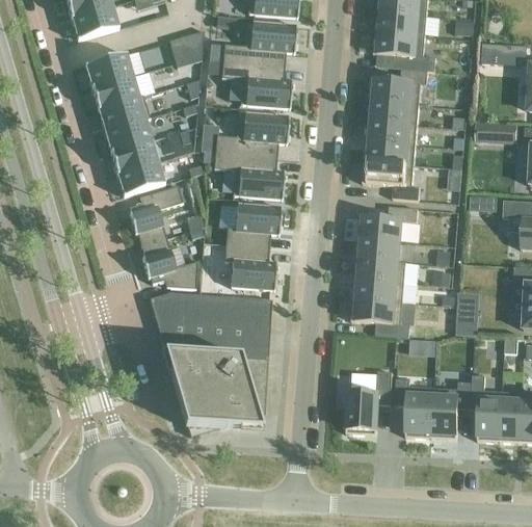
[(111,5),(110,0),(65,0),(71,18),(111,5)]
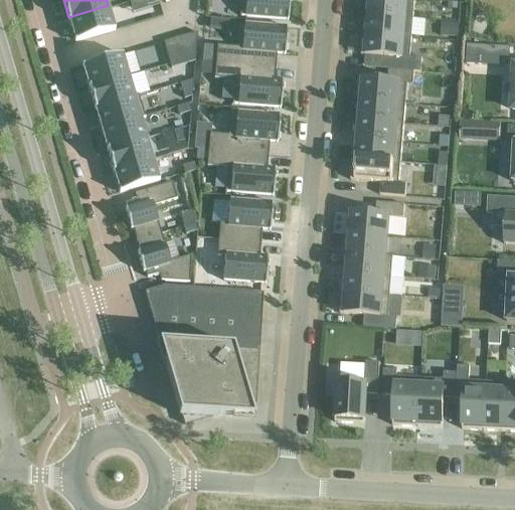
[(240,0),(239,12),(287,16),(287,17),(288,17),(289,0),(240,0)]
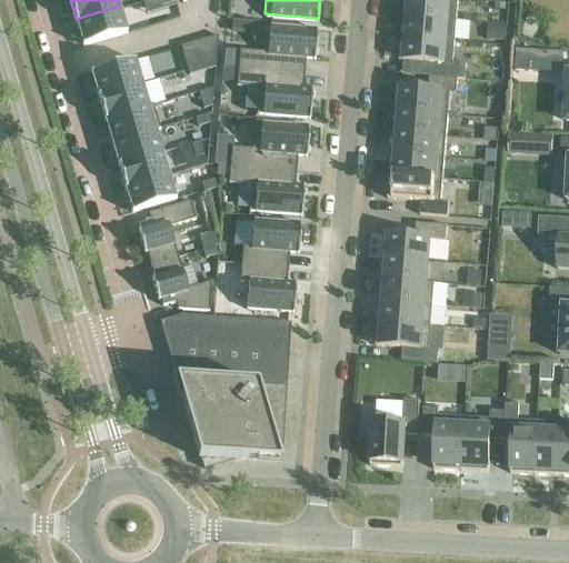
[(405,0),(403,12),(457,17),(459,0),(405,0)]
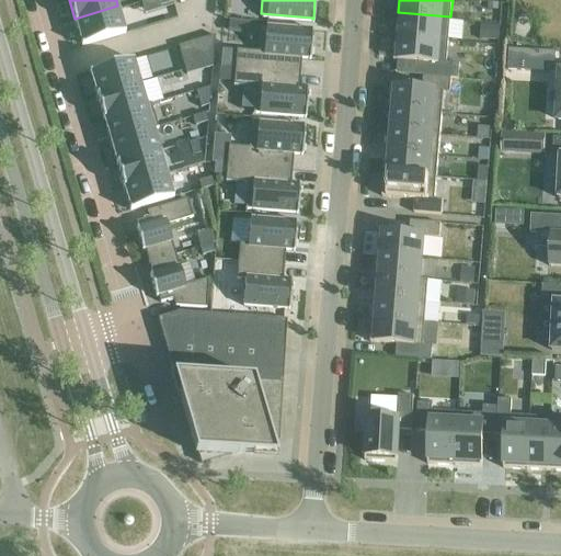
[(124,27),(117,6),(75,19),(75,20),(76,19),(81,41),(81,42),(125,29),(125,27),(124,27)]
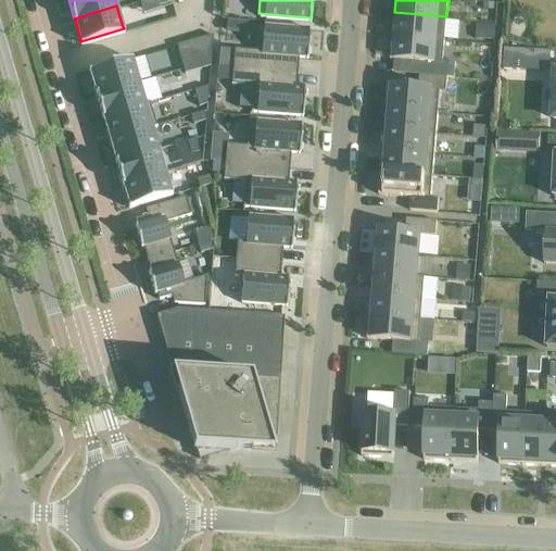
[(394,12),(392,33),(444,37),(446,16),(394,12)]
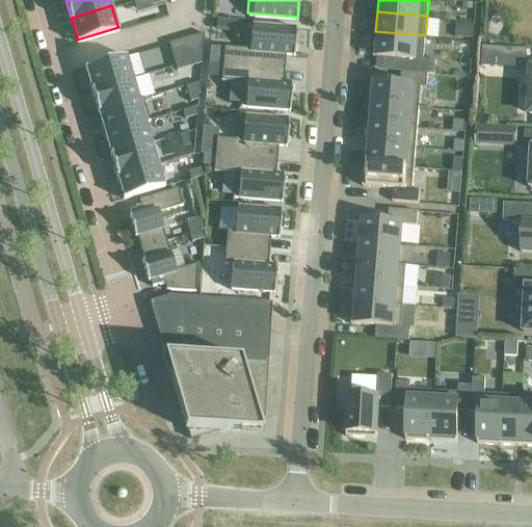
[(434,15),(433,33),(447,34),(448,16),(434,15)]
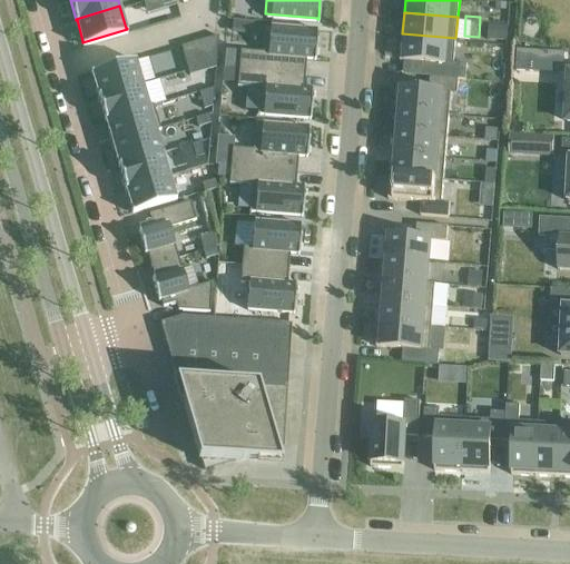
[(316,27),(265,22),(263,49),(239,48),(238,65),(305,70),(306,56),(314,56),(314,57),(315,57),(317,27),(316,27)]
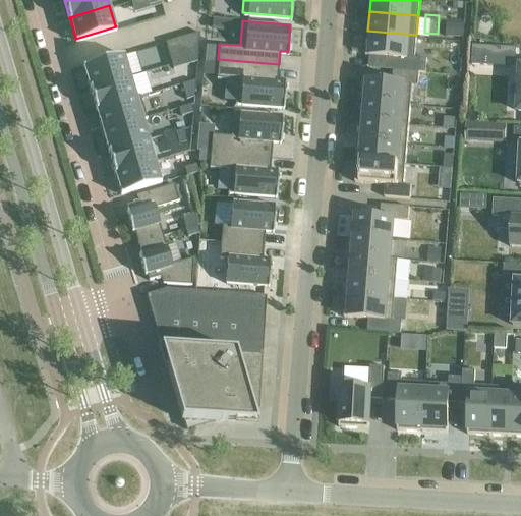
[(447,20),(446,34),(463,35),(464,21),(447,20)]
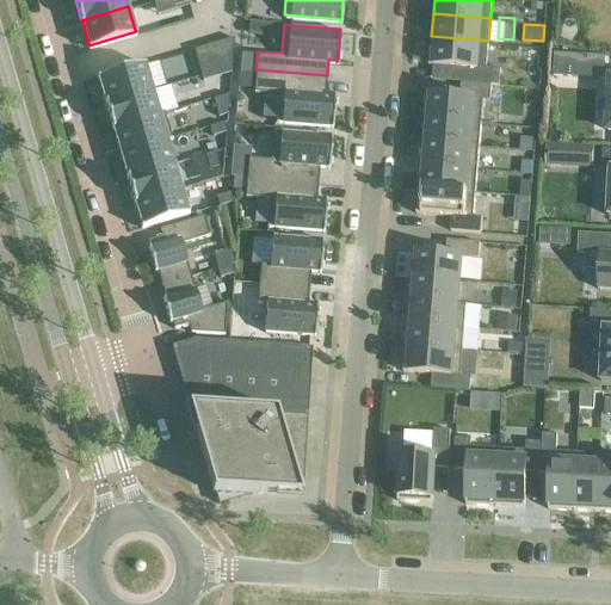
[(234,35),(209,42),(217,73),(232,68),(234,35)]
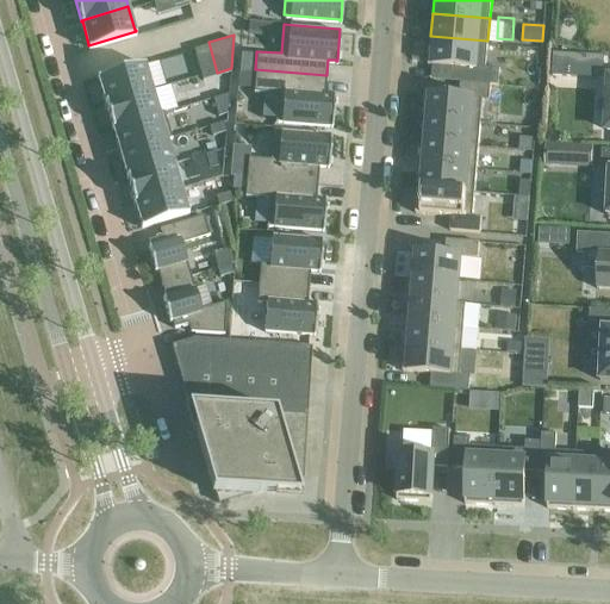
[(430,36),(429,62),(434,62),(462,64),(461,79),(462,79),(491,81),(493,81),(499,82),(500,66),(486,64),(487,41),(430,36)]
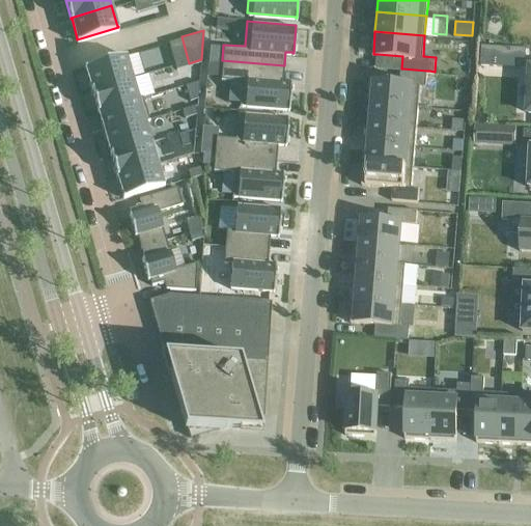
[(189,63),(182,36),(169,39),(177,66),(189,63)]
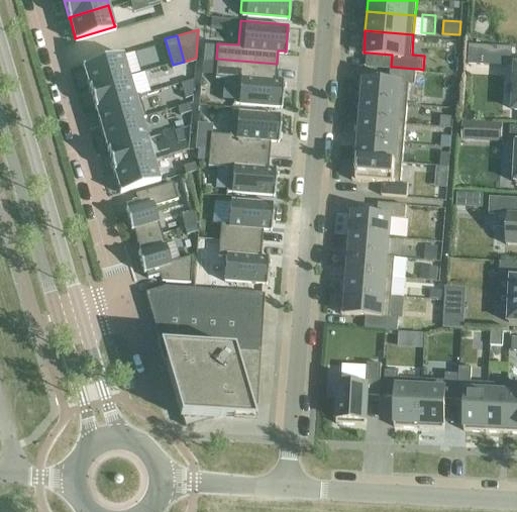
[(468,38),(467,55),(497,57),(498,40),(468,38)]
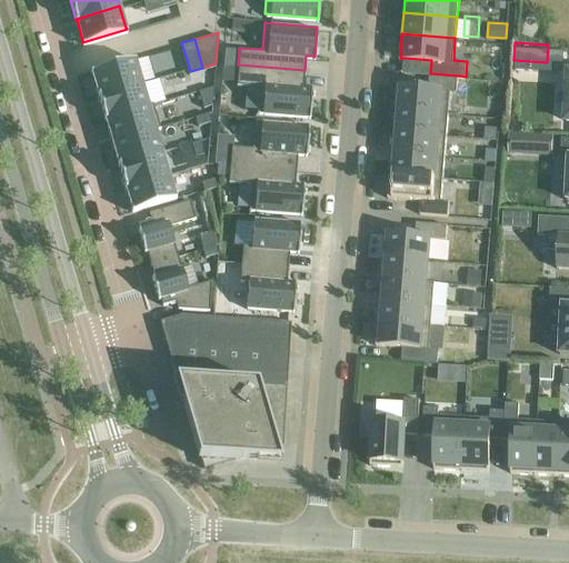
[(238,64),(239,48),(225,46),(222,63),(238,64)]
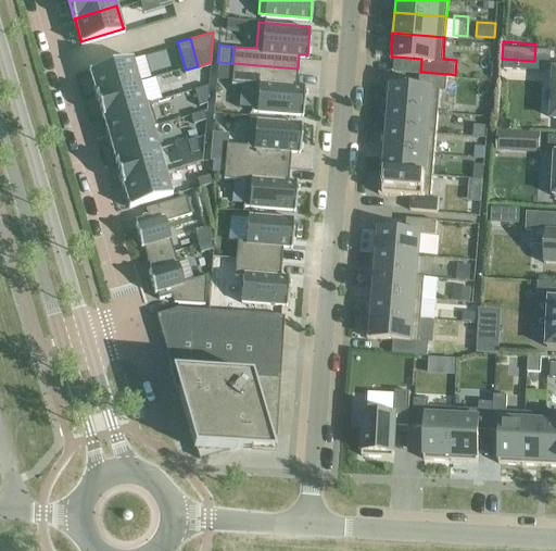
[(95,90),(96,91),(138,78),(131,57),(131,54),(88,67),(89,69),(96,90),(95,90)]
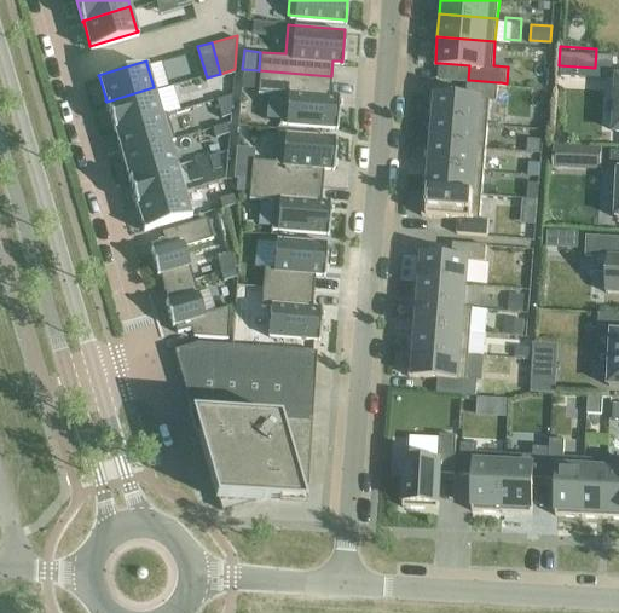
[(258,86),(259,70),(242,69),(241,85),(258,86)]
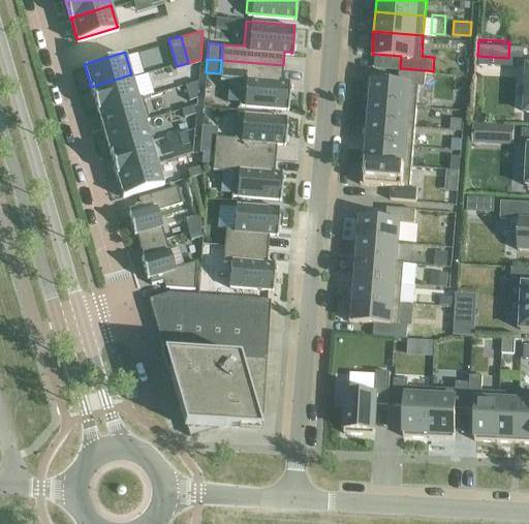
[(281,80),(283,65),(221,60),(220,73),(220,78),(241,79),(239,103),(286,108),(288,108),(290,80),(288,80),(288,81),(281,80)]
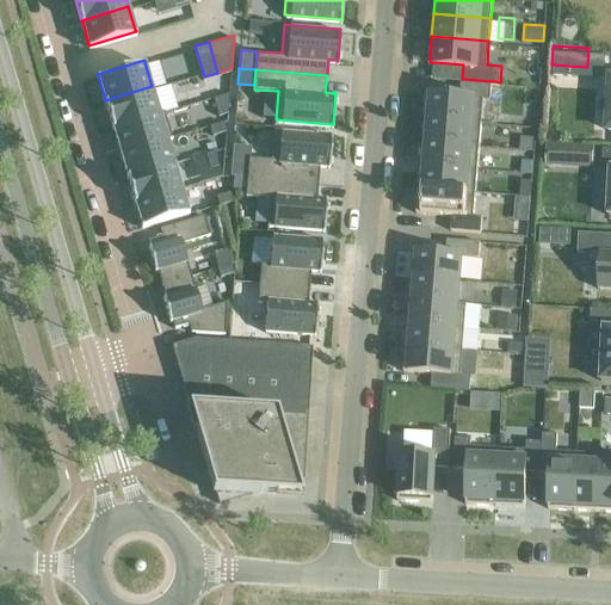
[(427,91),(425,116),(481,121),(483,97),(491,97),(492,81),(463,79),(462,79),(461,93),(427,91)]
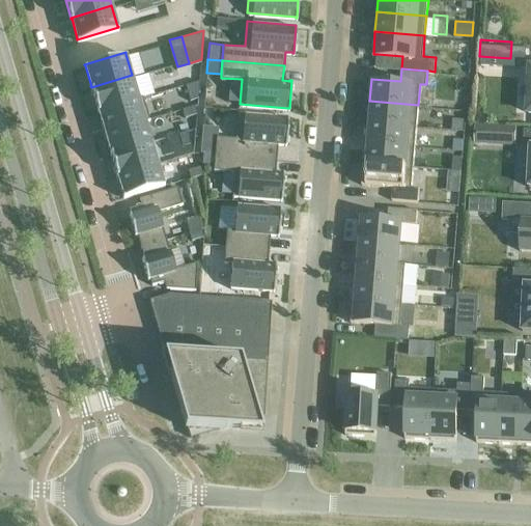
[(138,95),(132,75),(91,87),(98,108),(143,95),(142,94),(138,95)]
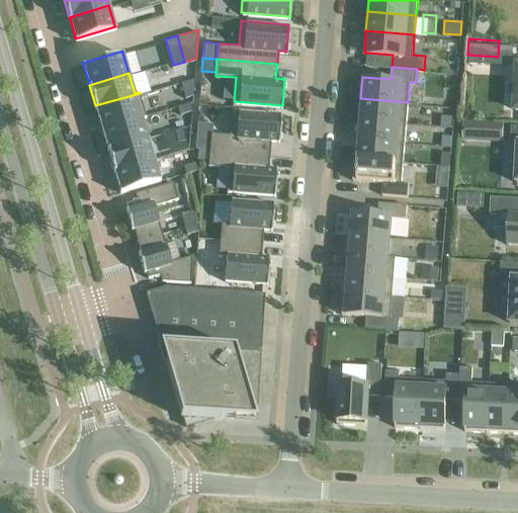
[(185,95),(192,93),(194,77),(181,81),(185,95)]
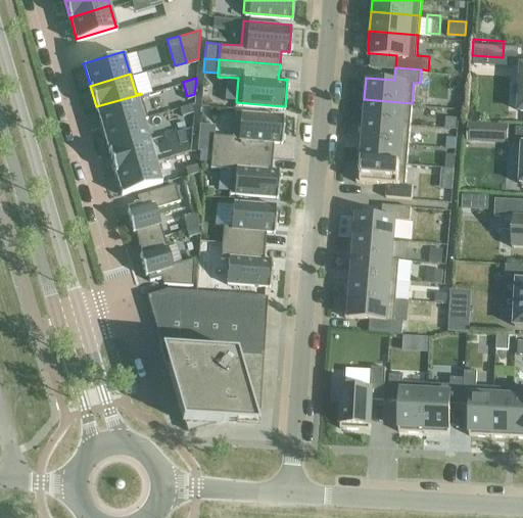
[(147,114),(141,94),(96,106),(96,107),(97,107),(102,128),(147,114)]
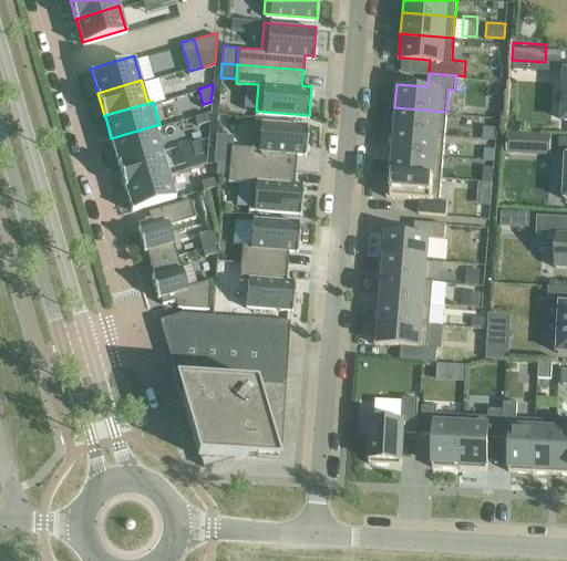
[(394,107),(392,128),(445,133),(446,112),(394,107)]
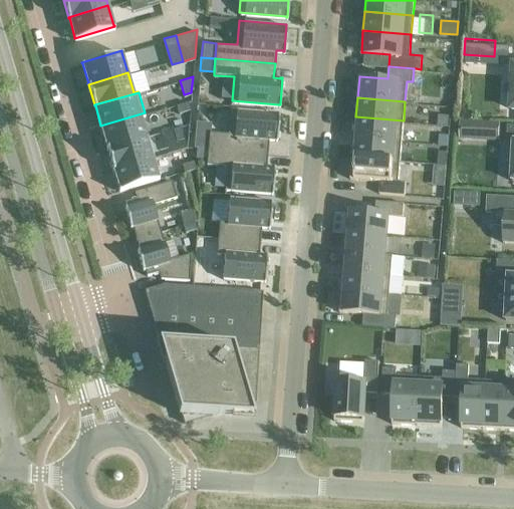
[(179,111),(190,107),(188,100),(177,103),(179,111)]
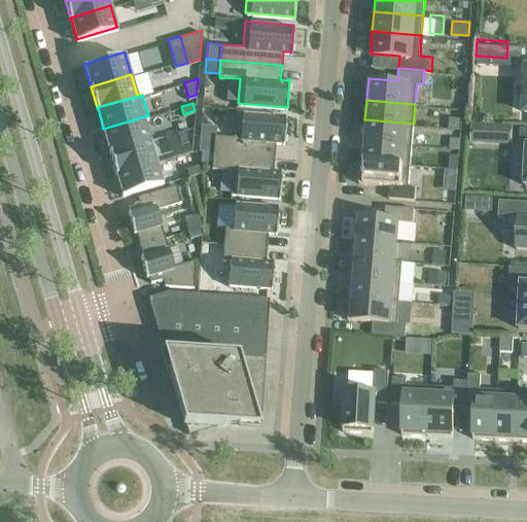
[(285,115),(237,111),(235,135),(214,133),(213,150),(274,155),(275,141),(283,142),(284,142),(286,114),(285,114),(285,115)]
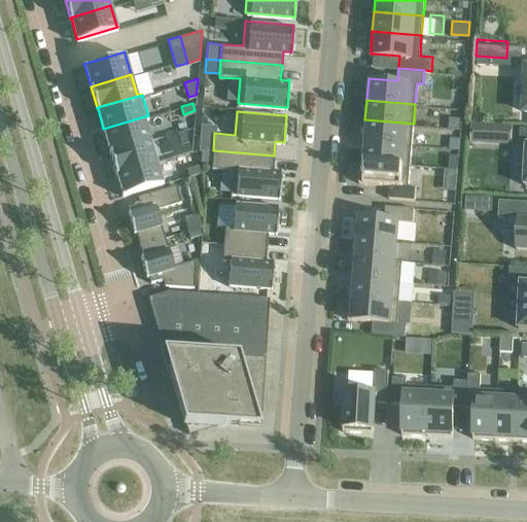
[(148,116),(148,115),(103,129),(109,149),(109,150),(149,138),(143,118),(148,116)]
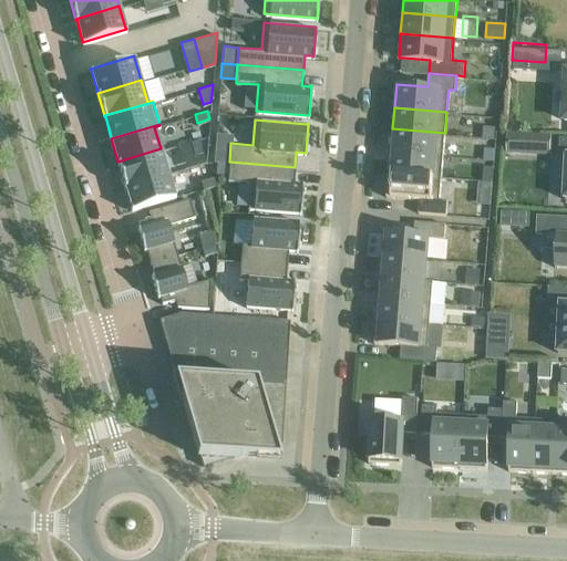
[(392,128),(391,149),(443,154),(445,133),(392,128)]
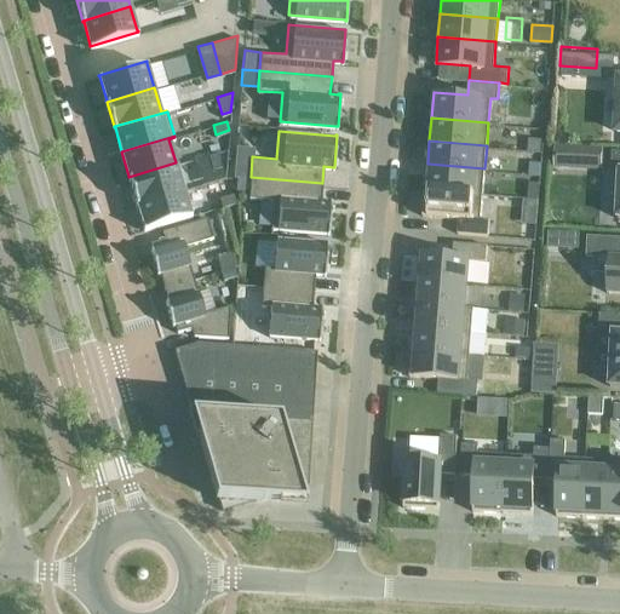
[(602,165),(603,145),(555,143),(555,162),(602,165)]
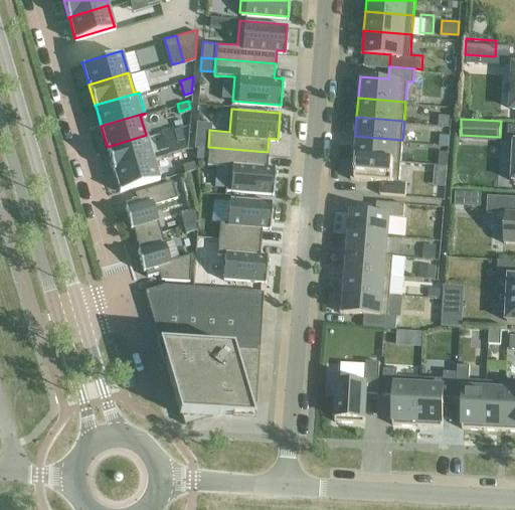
[(173,128),(176,139),(184,137),(181,126),(173,128)]
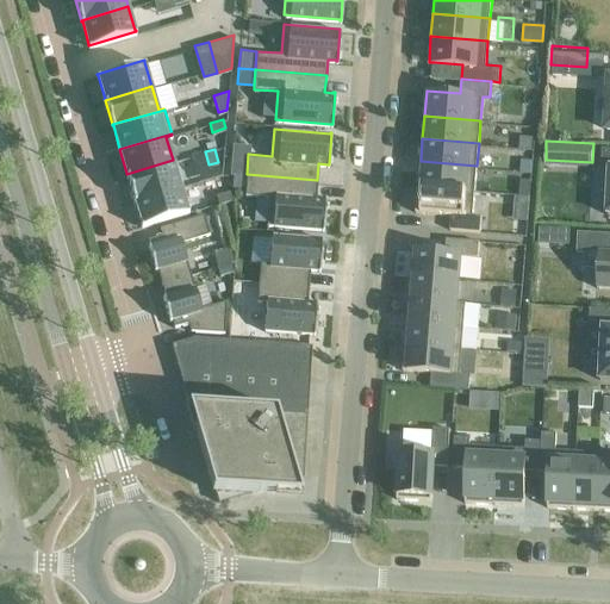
[(180,185),(173,160),(126,174),(134,199),(180,185)]
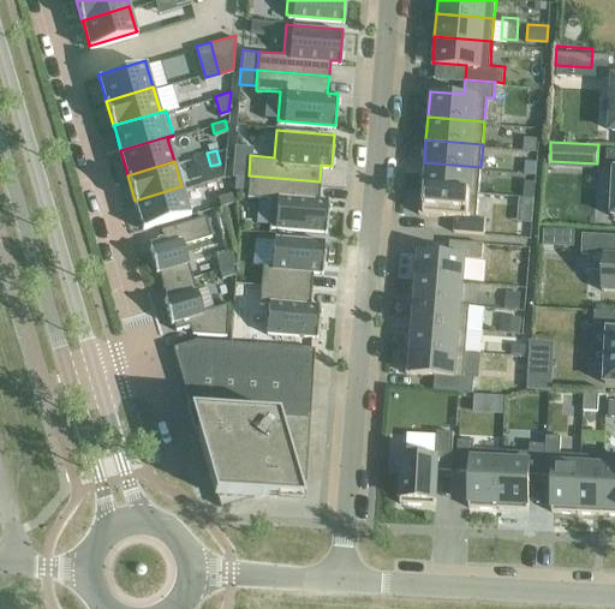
[(424,162),(422,185),(479,190),(481,167),(424,162)]
